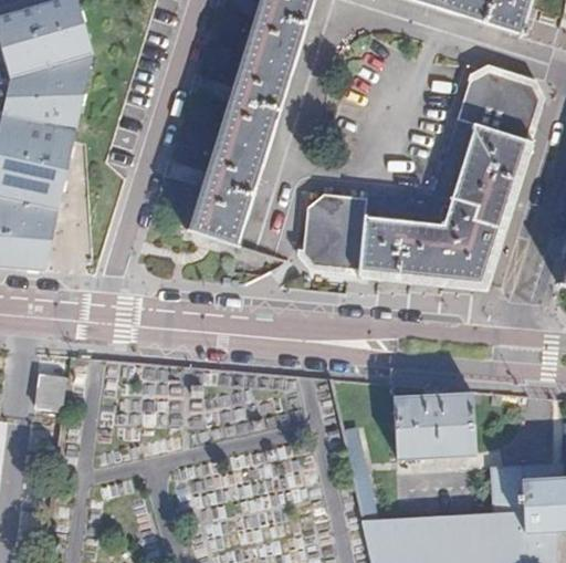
[(32,0),(0,9),(0,72),(92,44),(81,0),(32,0)]
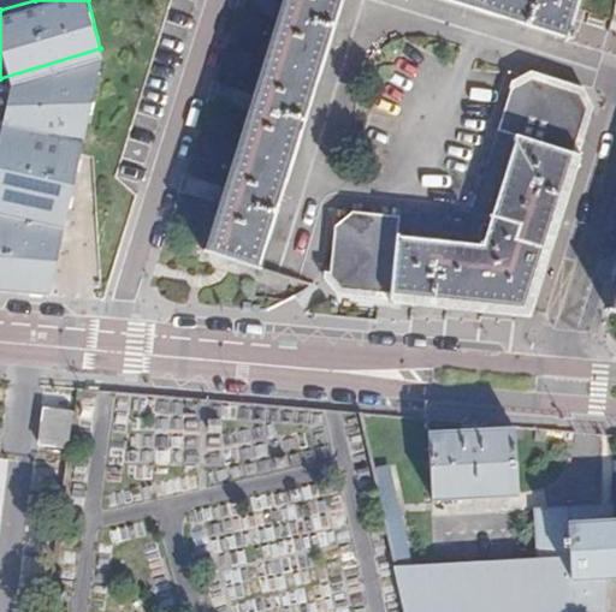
[(280,0),(206,250),(258,267),(339,0),(455,0),(570,36),(581,0),(280,0)]
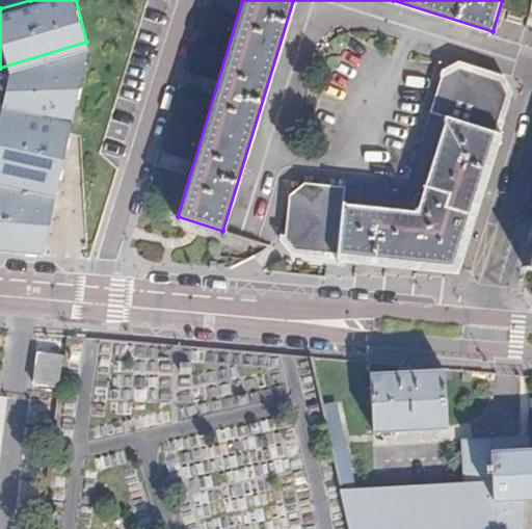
[(86,42),(0,68),(0,89),(76,103),(86,42)]
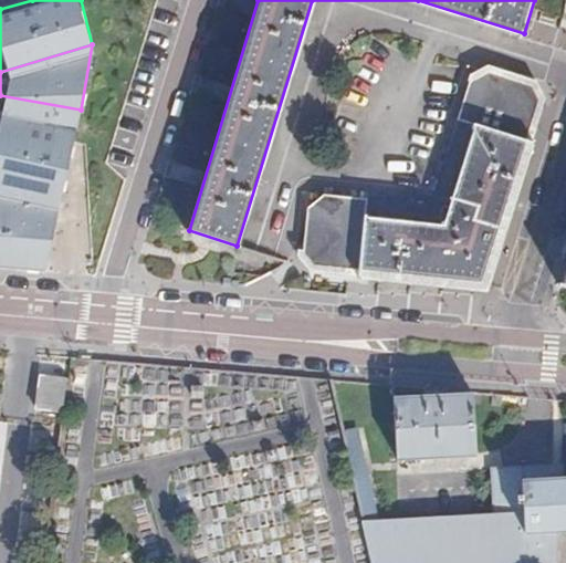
[(528,80),(488,66),(469,76),(430,201),(323,190),(307,204),(301,252),(313,264),(480,280),(514,170),(516,164),(538,95),(528,80)]
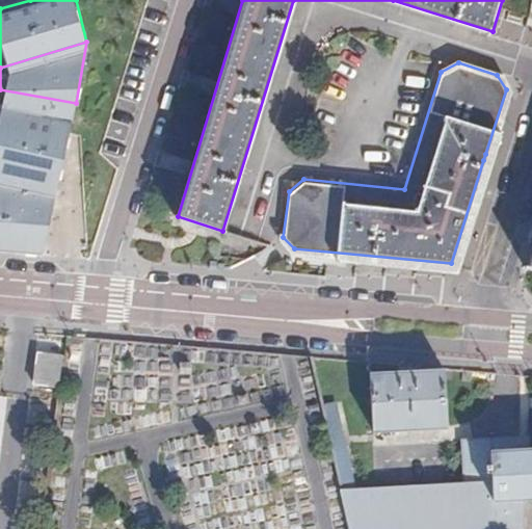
[(0,89),(0,185),(54,195),(76,103),(0,89)]
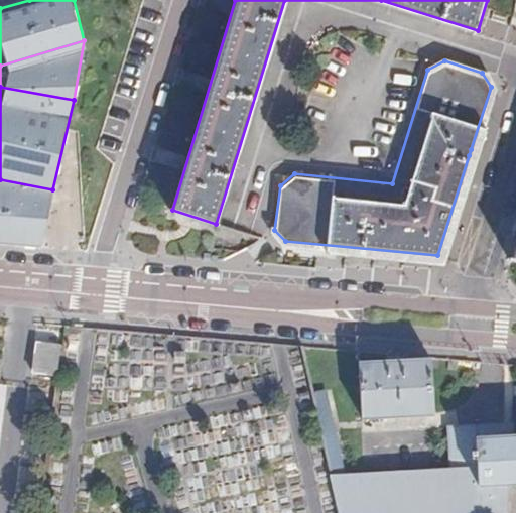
[(0,238),(35,241),(52,189),(0,179),(0,238)]
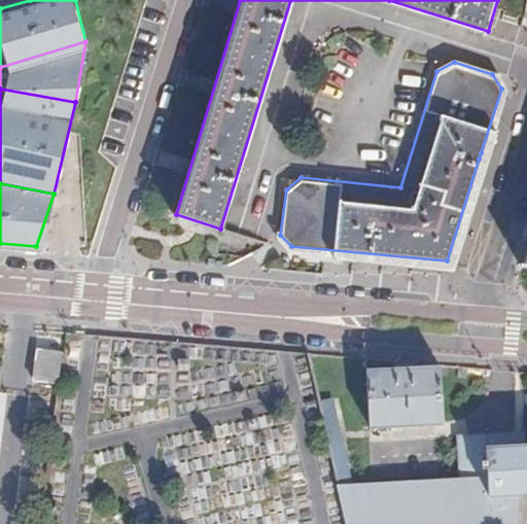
[(60,350),(36,348),(33,379),(56,381),(60,350)]
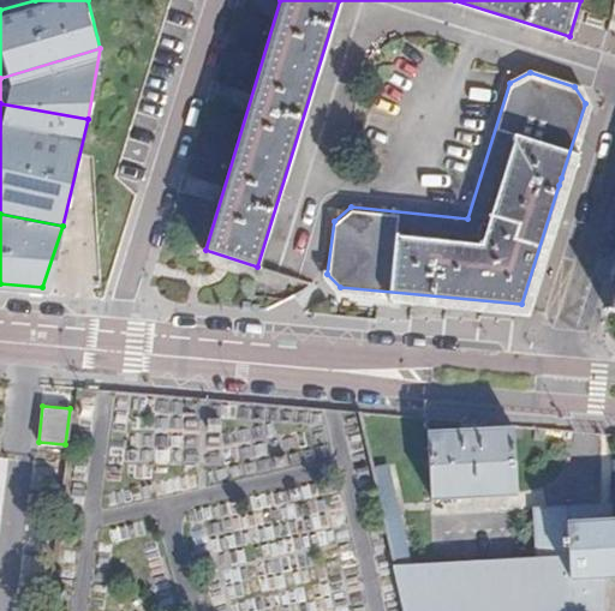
[(479,429),(478,421),(461,423),(461,429),(429,431),(434,497),(519,490),(513,426),(479,429)]
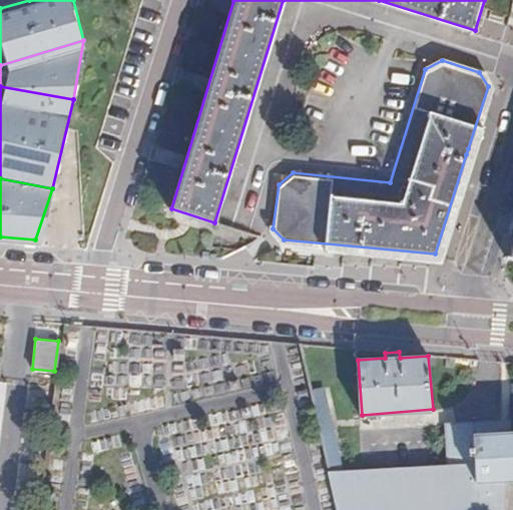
[(324,388),(312,390),(340,509),(504,509),(502,478),(512,477),(512,430),(512,431),(483,432),(482,421),(445,424),(449,463),(343,469),(324,388)]
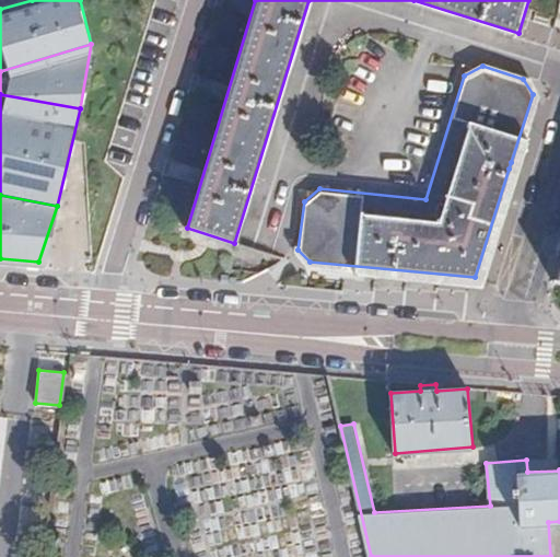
[(559,457),(526,460),(527,472),(559,471),(559,457)]
